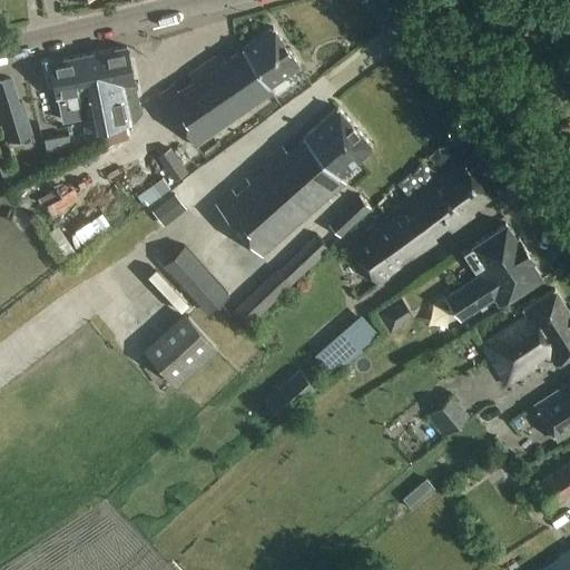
[(269,87),(300,66),(273,28),(224,61),(219,55),(186,77),(192,84),(177,94),(172,87),(158,96),(195,148),(274,94),(269,87)]
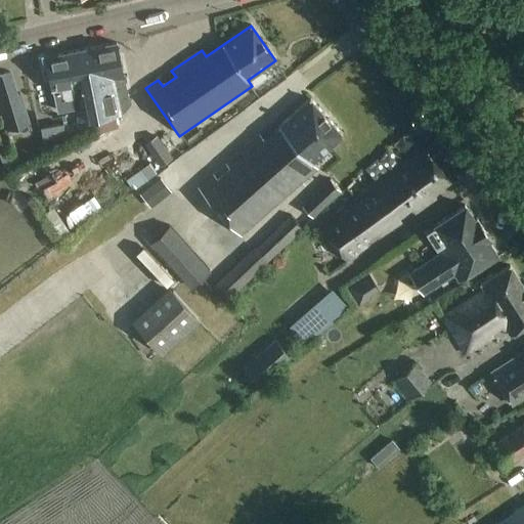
[(76,50),(91,119),(120,113),(119,112),(123,111),(129,103),(117,43),(76,50)]
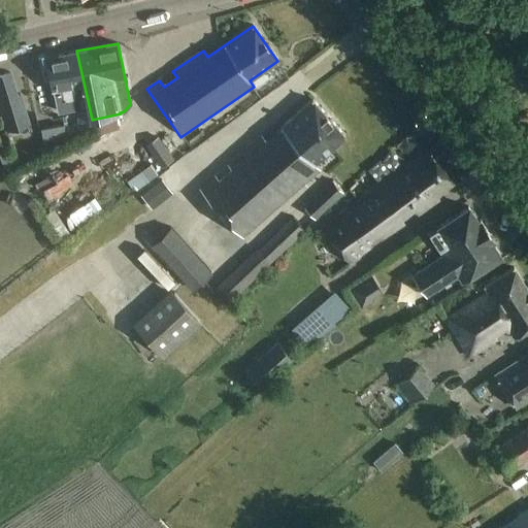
[(52,90),(55,90),(59,112),(76,109),(78,121),(79,121),(90,119),(90,120),(91,120),(92,120),(76,51),(45,57),(52,90)]
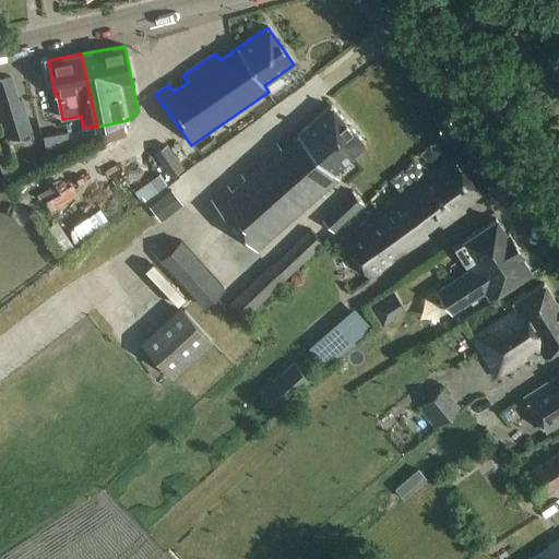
[(19,100),(11,76),(0,80),(0,99),(2,106),(0,106),(0,111),(9,139),(32,132),(22,99),(19,100)]
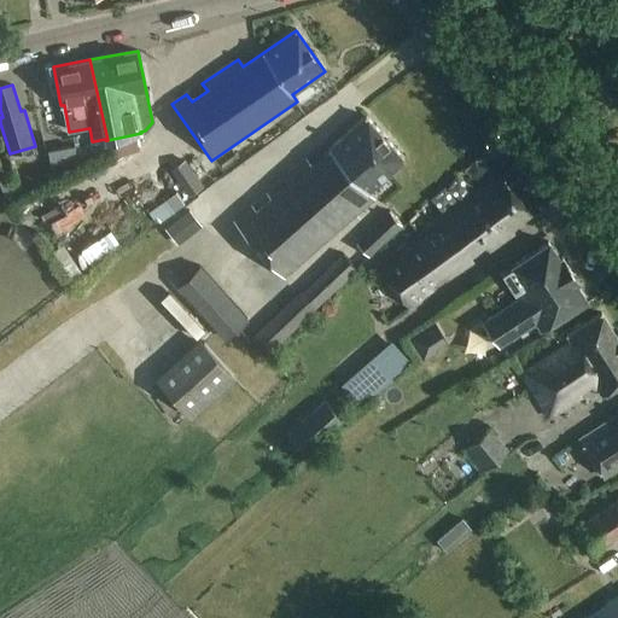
[(368,190),(401,161),(365,118),(314,163),(307,156),(266,192),(272,199),(257,213),(251,205),(234,220),(285,277),(375,198),(368,190)]
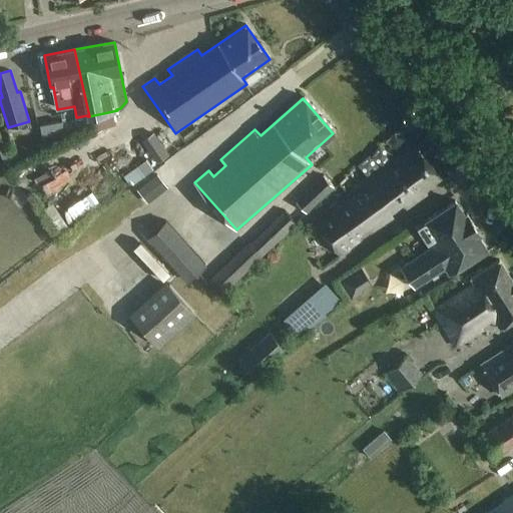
[(87,115),(77,117),(79,127),(89,122),(88,116),(87,116),(87,115)]
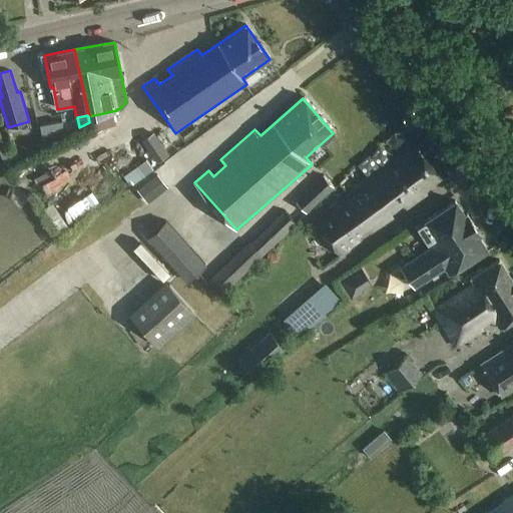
[(135,126),(147,149),(160,143),(148,119),(135,126)]
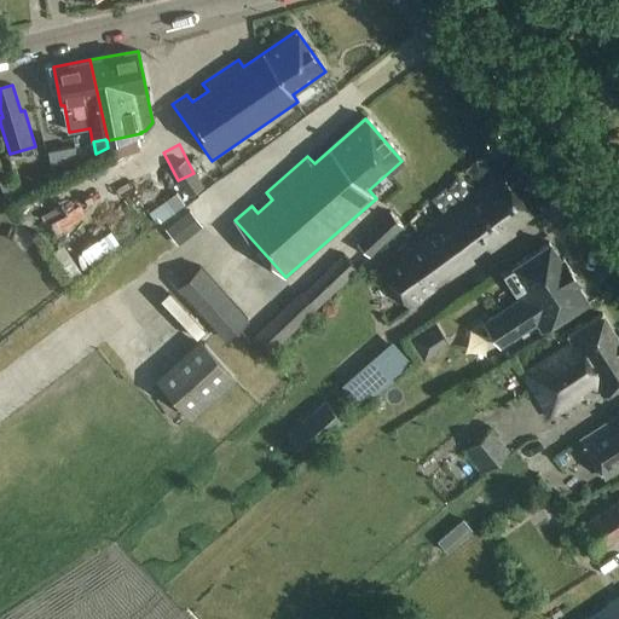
[(74,146),(47,151),(50,167),(77,162),(74,146)]
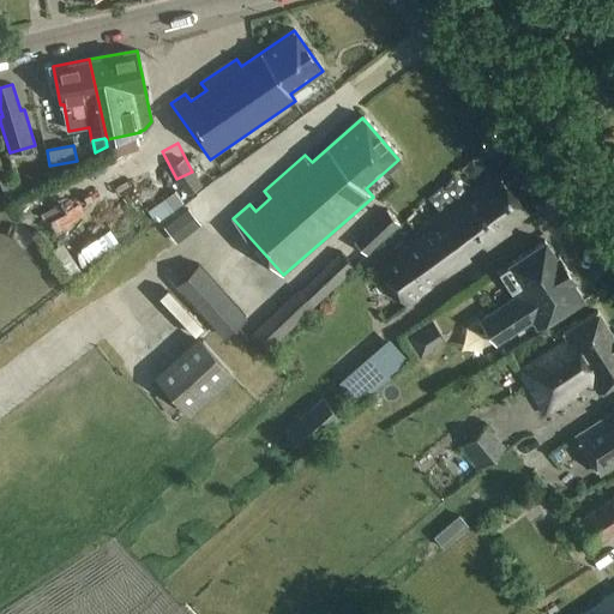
[(132,190),(145,186),(140,167),(137,167),(132,150),(122,152),(132,190)]
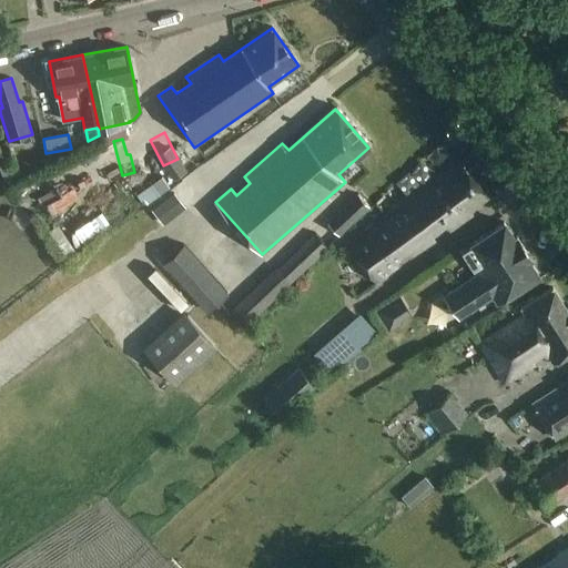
[(95,148),(84,153),(88,160),(99,155),(95,148)]
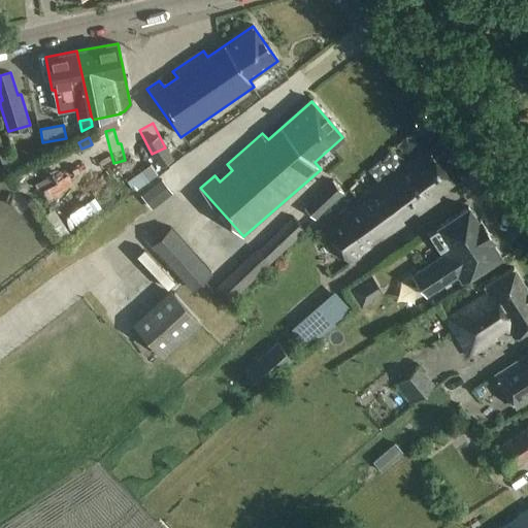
[(358,204),(324,229),(331,238),(334,254),(342,252),(350,262),(369,248),(365,241),(376,234),(380,239),(403,223),(398,216),(410,207),(418,213),(438,199),(436,196),(453,184),(426,150),(356,201),(358,204)]
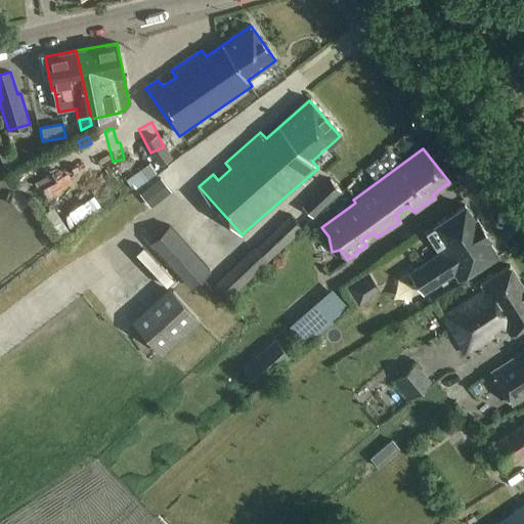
[(10,149),(0,153),(0,157),(4,167),(14,163),(10,149)]
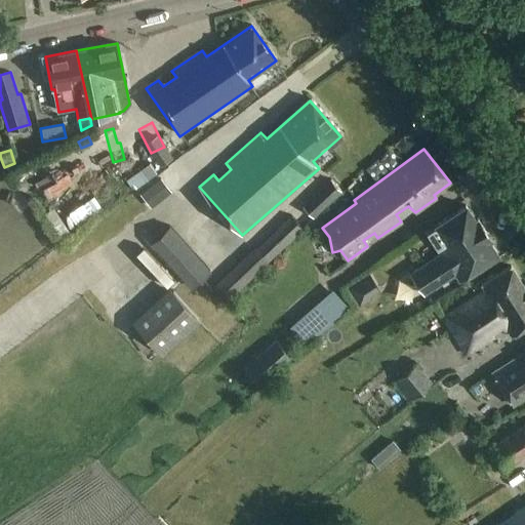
[(158,156),(140,170),(148,180),(166,166),(158,156)]
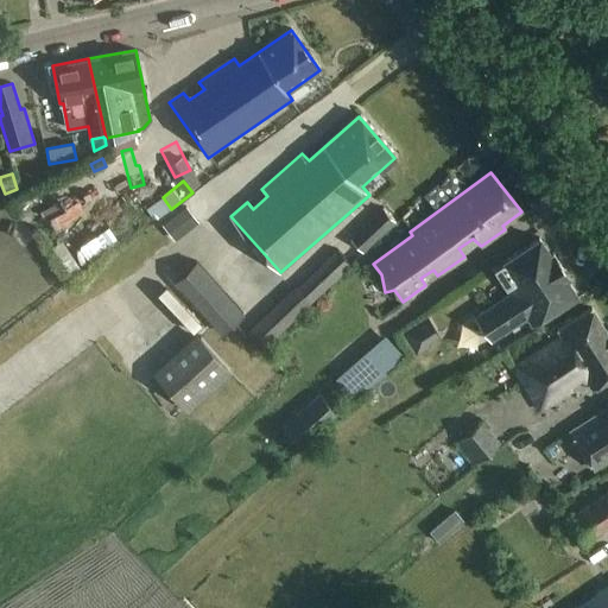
[(122,203),(106,215),(115,229),(132,216),(122,203)]
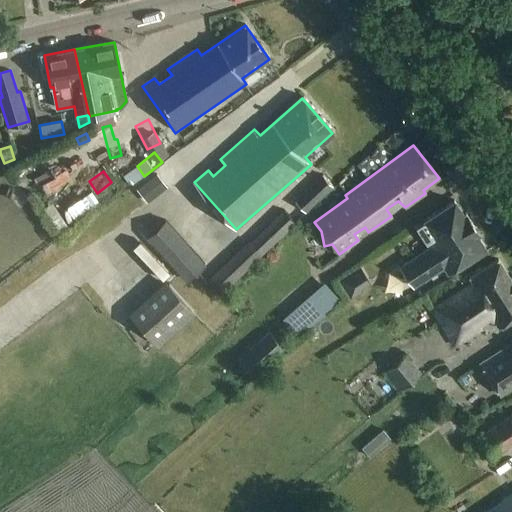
[(156,174),(136,189),(137,189),(147,202),(166,187),(156,174)]
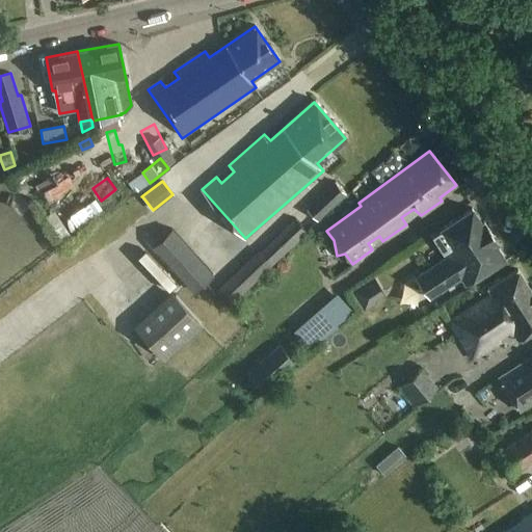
[(307,209),(318,221),(346,193),(335,182),(307,209)]
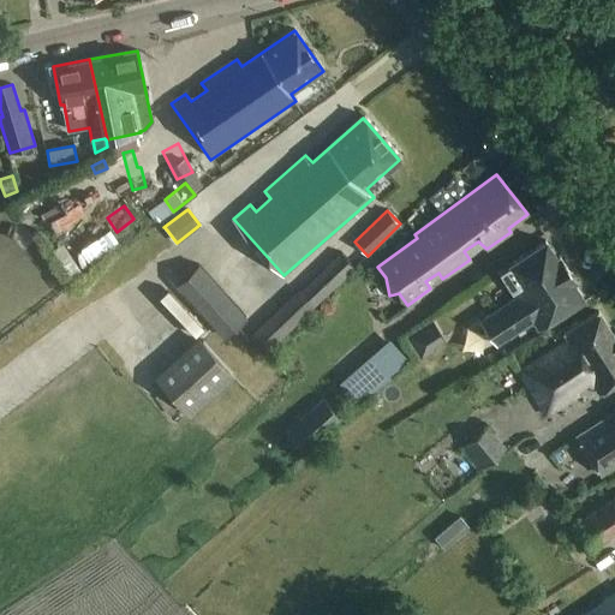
[(544,240),(502,272),(518,297),(481,320),(497,344),(532,320),(537,326),(581,297),(571,280),(573,279),(559,257),(556,258),(544,240)]
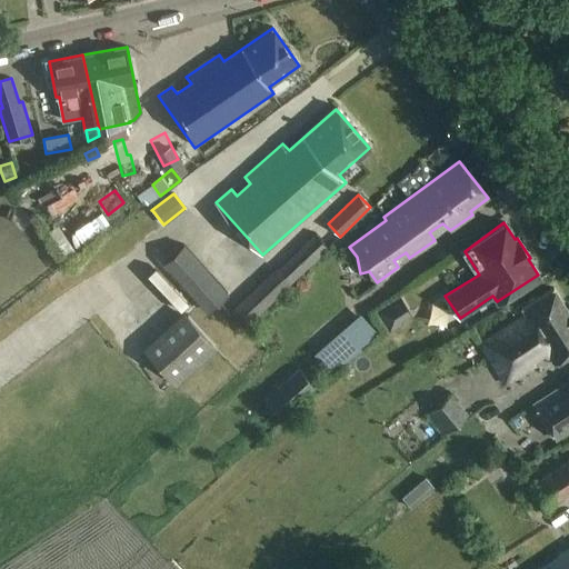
[(230,311),(245,327),(329,249),(315,233),(230,311)]
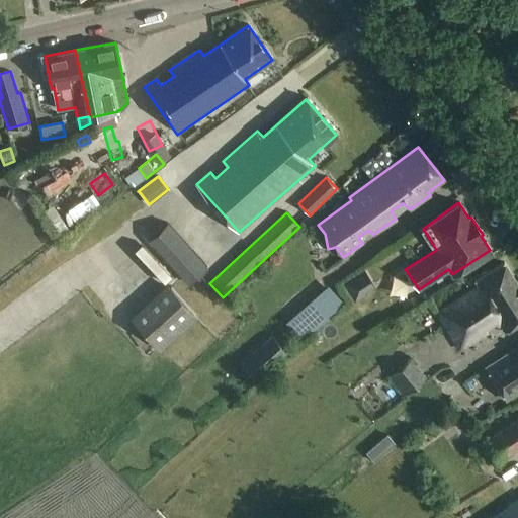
[(149,240),(189,284),(209,267),(168,222),(149,240)]
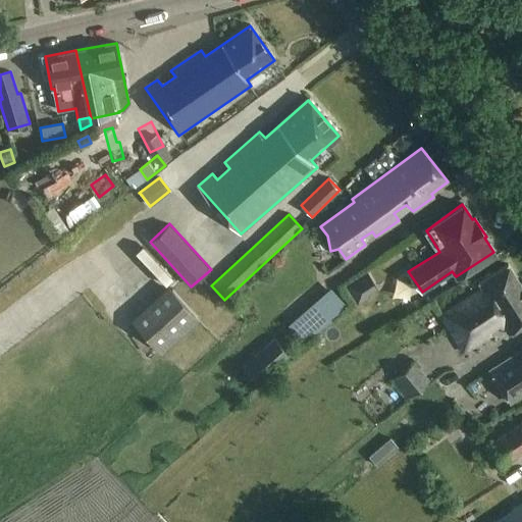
[(510,334),(521,326),(521,288),(508,265),(478,283),(482,290),(441,316),(463,352),(504,326),(510,334)]
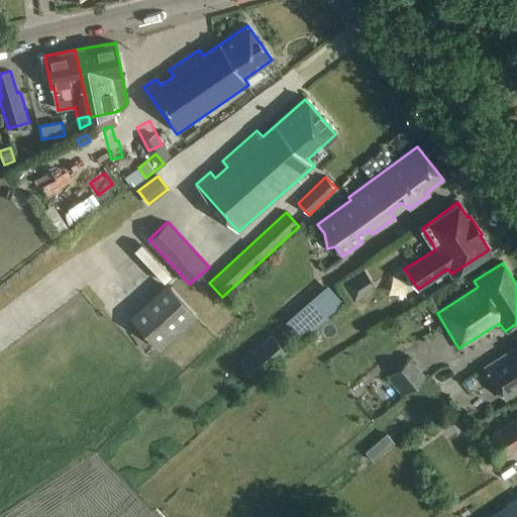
[(325,287),(285,322),(301,340),(341,305),(325,287)]
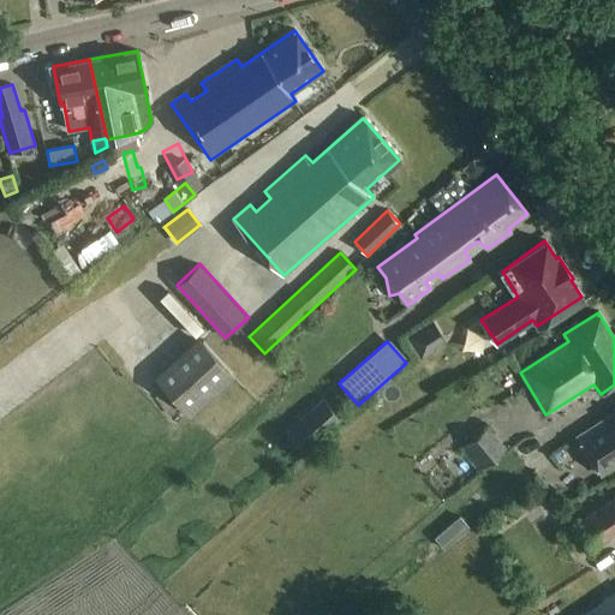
[(206,344),(161,383),(189,413),(190,415),(190,416),(234,376),(206,344)]
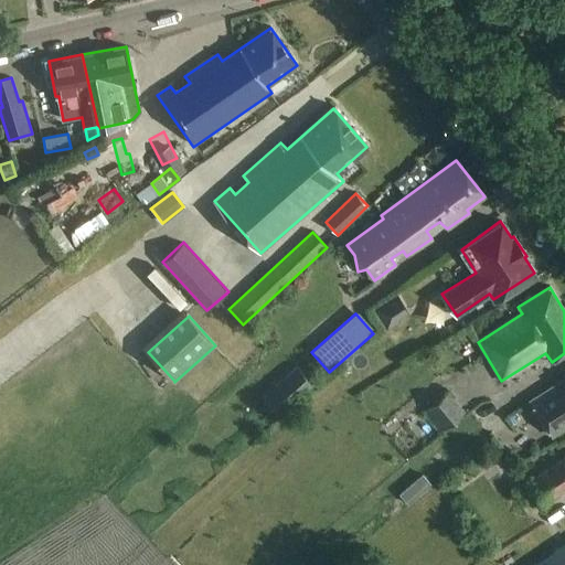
[(287,359),(306,369),(310,359),(292,349),(287,359)]
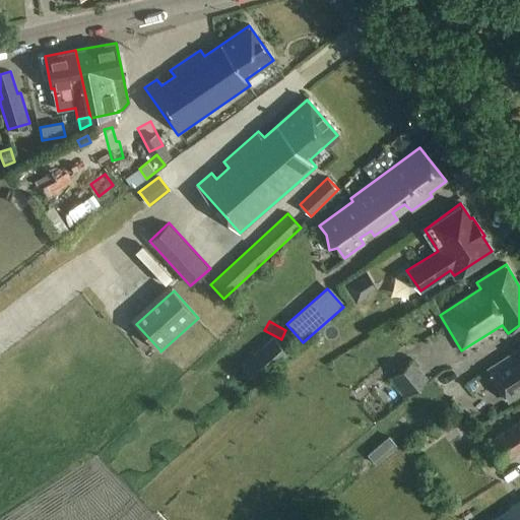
[(273,338),(242,366),(256,382),(287,354),(273,338)]
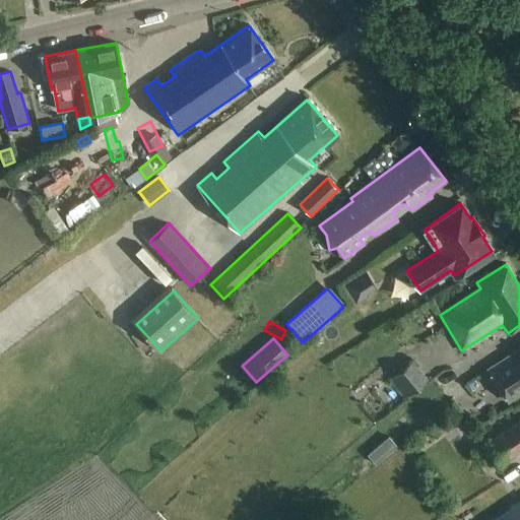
[(489,369),(510,400),(519,393),(519,359),(516,352),(489,369)]
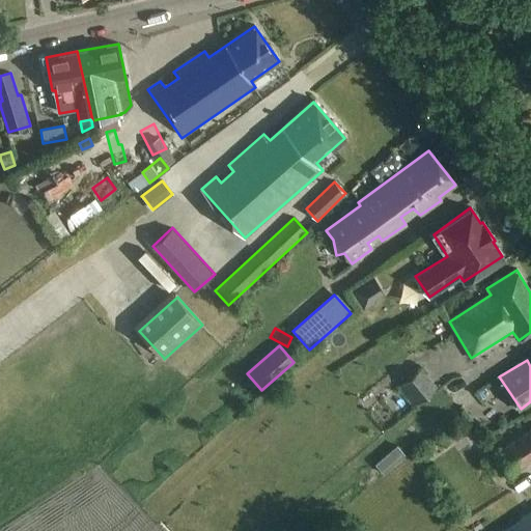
[(397,388),(413,407),(436,388),(420,368),(397,388)]
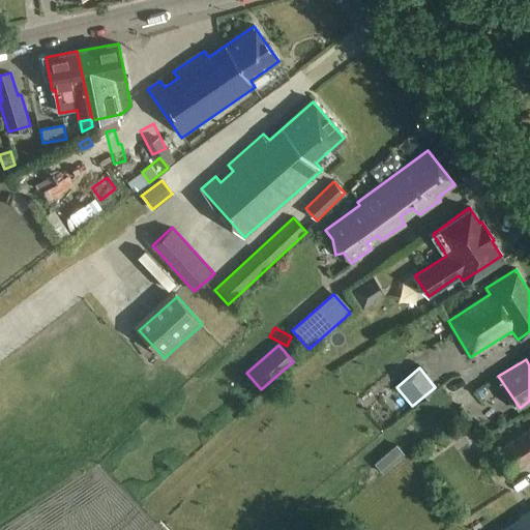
[(529,430),(498,450),(512,472),(529,460),(529,430)]
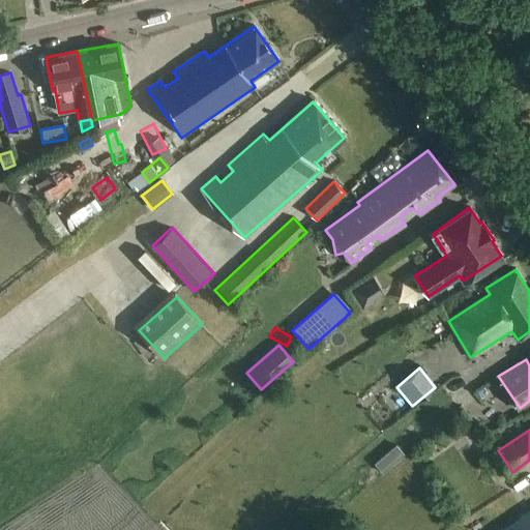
[(395,446),(375,463),(382,471),(403,453),(395,446)]
